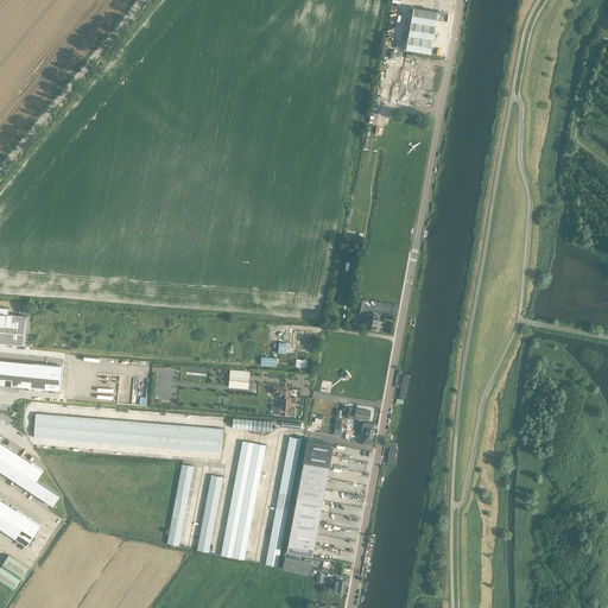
[(406,50),(430,55),(438,12),(413,7),(406,50)]
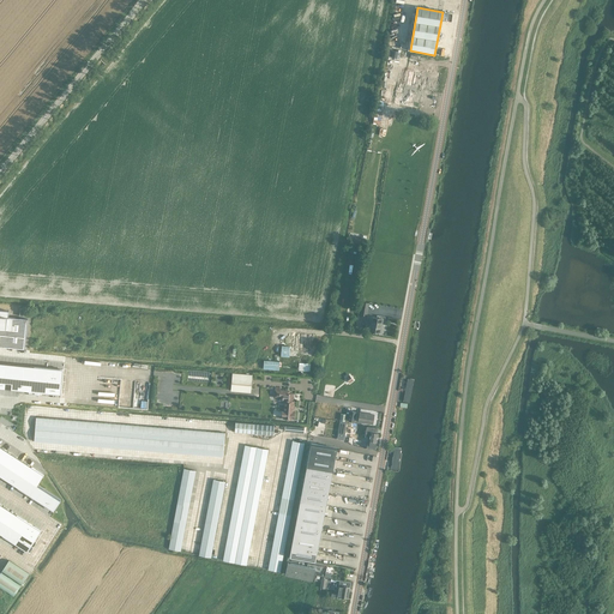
[(415,72),(419,55),(404,53),(396,103),(417,109),(422,91),(416,90),(421,73),(415,72)]
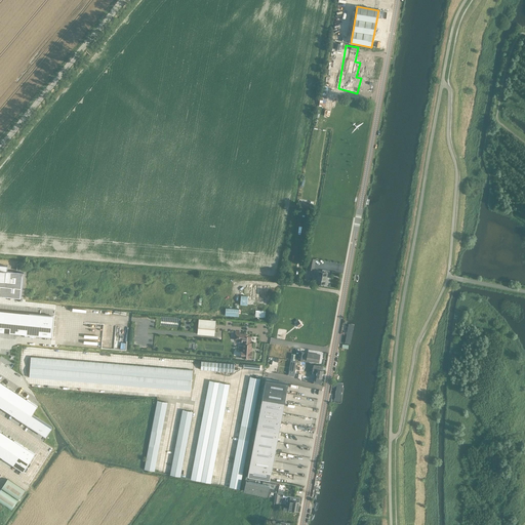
[(362,76),(372,78),(374,79),(375,69),(364,67),(362,76)]
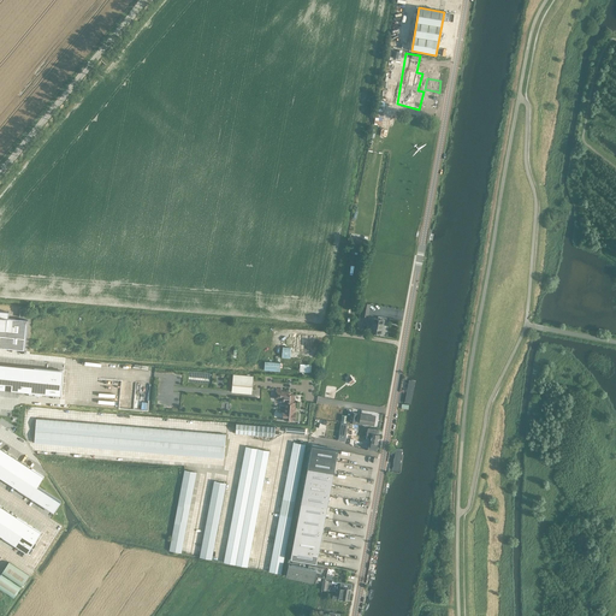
[(0,348),(25,350),(28,320),(9,318),(10,312),(0,311),(0,348)]
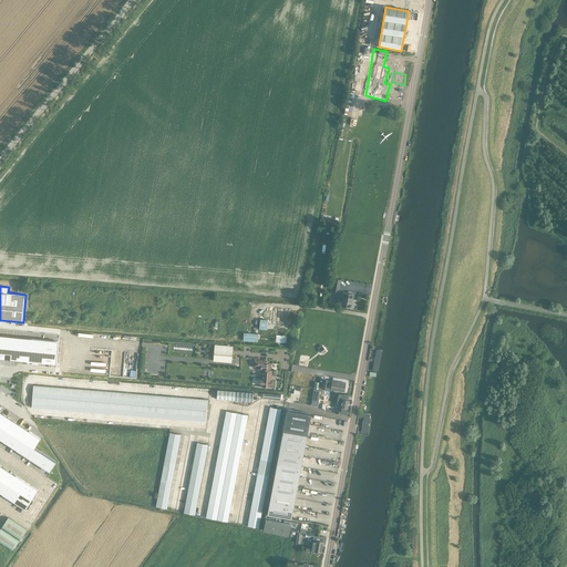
[(352,295),(342,292),(340,305),(351,307),(351,306),(351,305),(352,303),(351,302),(352,298),(351,298),(352,295)]
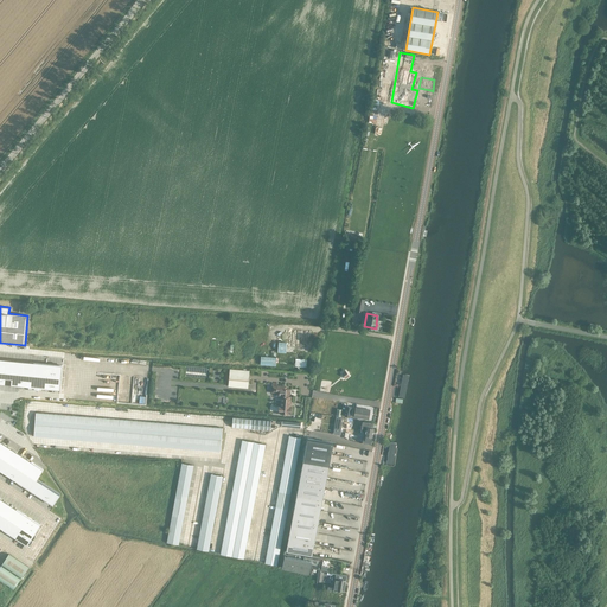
[(296,334),(285,333),(285,340),(296,340),(296,338),(307,338),(308,330),(298,328),(296,334)]
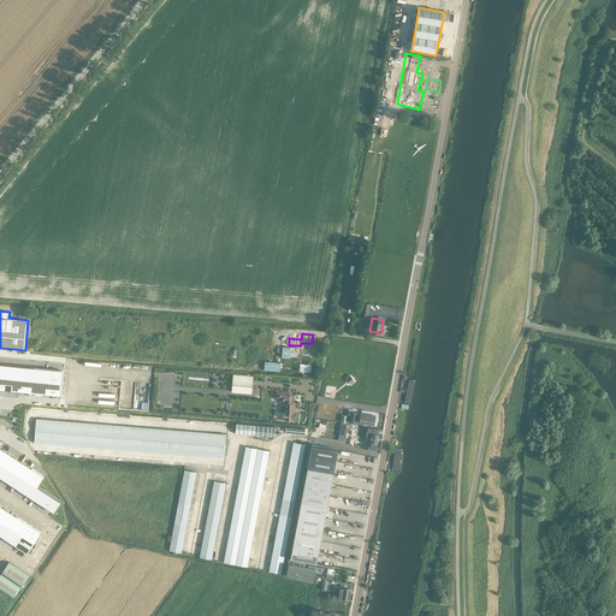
[(298,359),(300,353),(300,348),(283,347),(282,357),(298,359)]
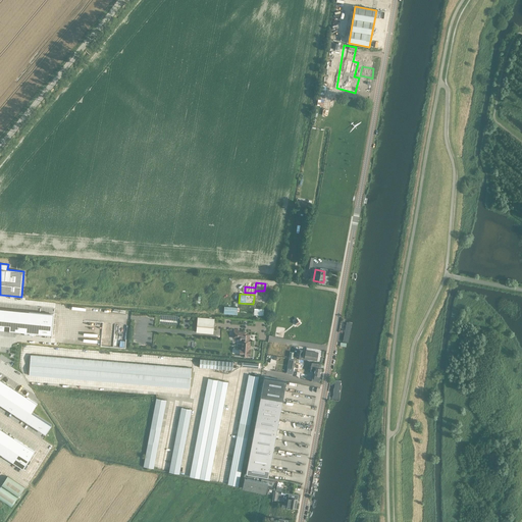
[(213,330),(214,319),(198,317),(197,329),(213,330)]
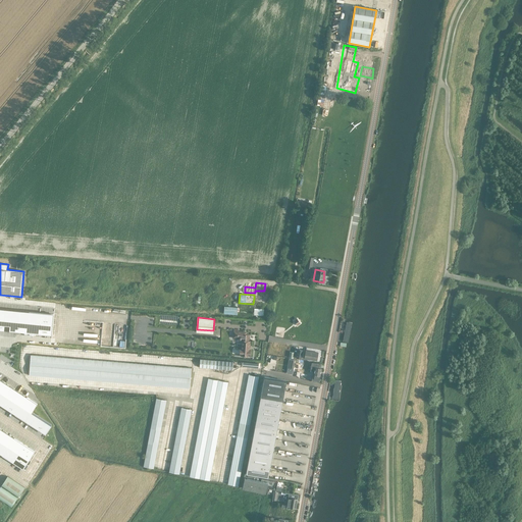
[(354,319),(346,318),(342,343),(349,345),(354,319)]
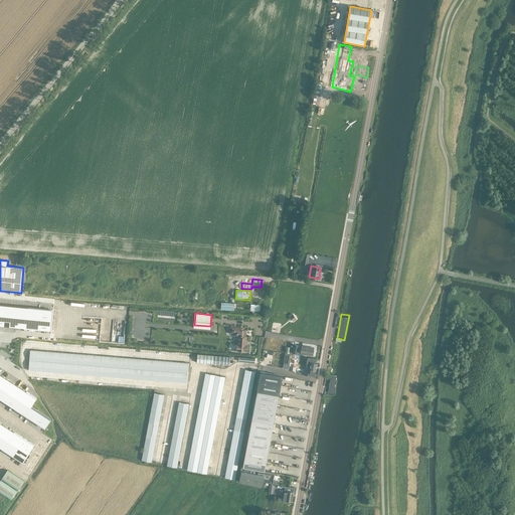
[(246,350),(246,349),(246,328),(235,327),(235,325),(231,325),(230,332),(233,333),(233,335),(238,336),(237,346),(236,346),(236,350),(246,350)]
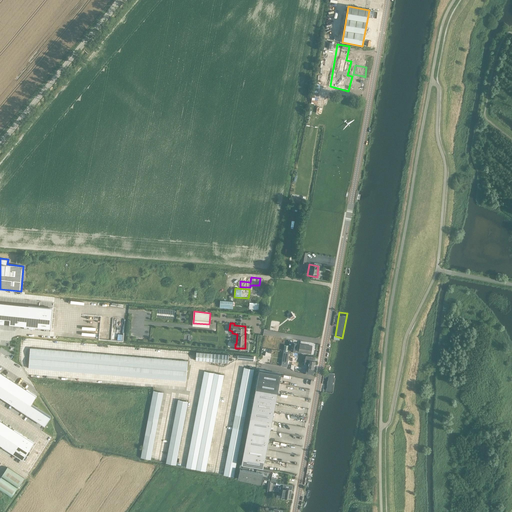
[(312,346),(300,344),(298,351),(311,353),(312,346)]
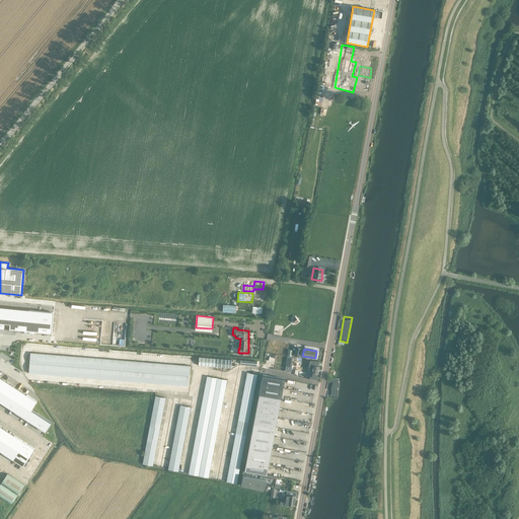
[(189,386),(191,366),(30,353),(29,373),(189,386)]
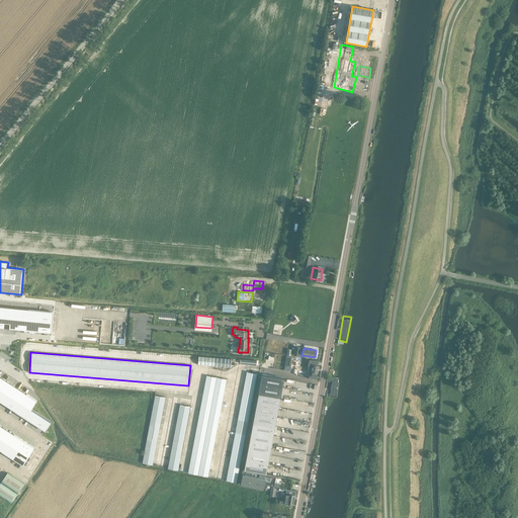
[(198,356),(198,364),(231,367),(232,359),(198,356)]
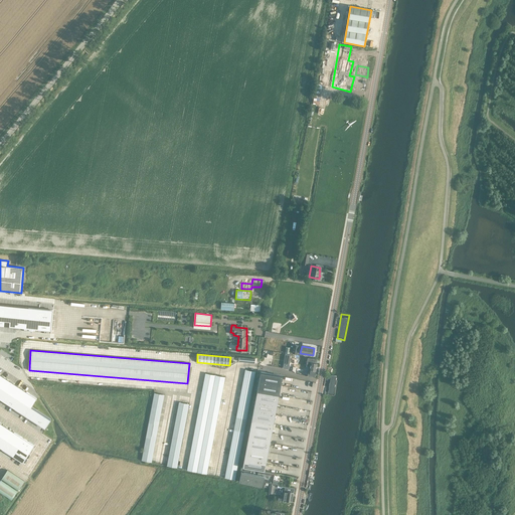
[(308,358),(306,366),(309,366),(309,369),(316,370),(317,363),(316,363),(317,359),(308,358)]
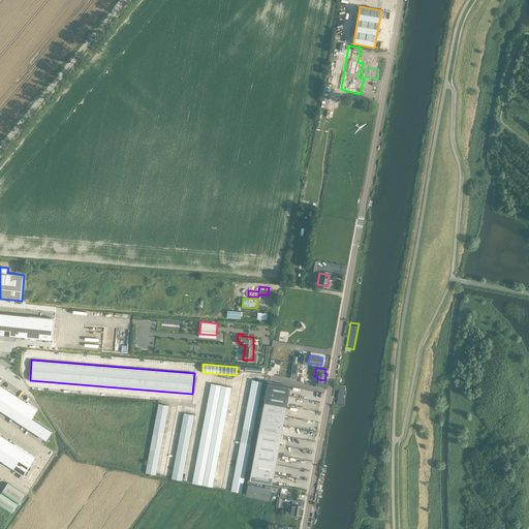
[(262,381),(252,379),(230,490),(241,492),(262,381)]
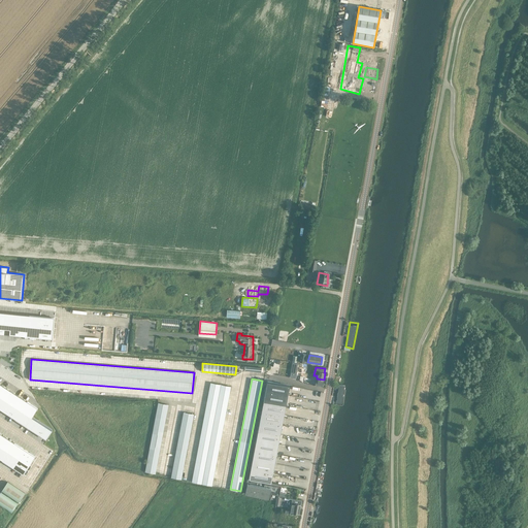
[(317,381),(316,385),(323,387),(324,382),(323,382),(323,381),(324,381),(324,380),(317,378),(316,381),(317,381)]
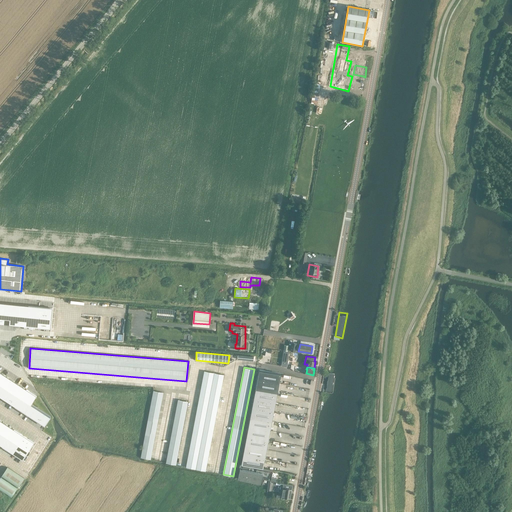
[(241,464),(263,468),(281,374),(259,370),(241,464)]
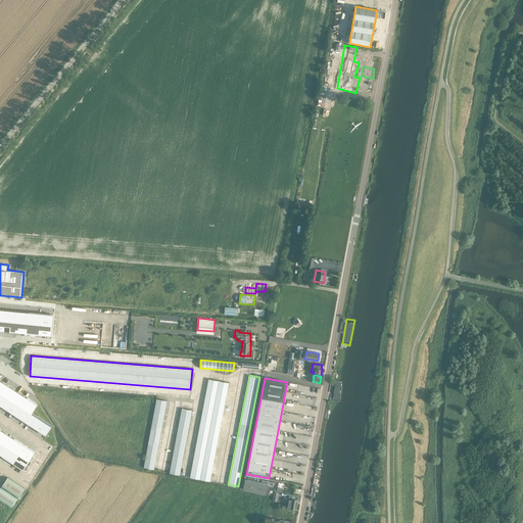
[(229,382),(208,379),(190,477),(210,481),(229,382)]
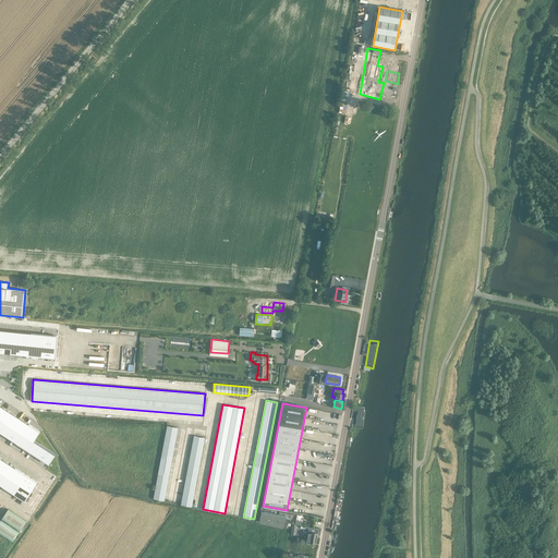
[(358,404),(354,431),(363,432),(367,405),(358,404)]
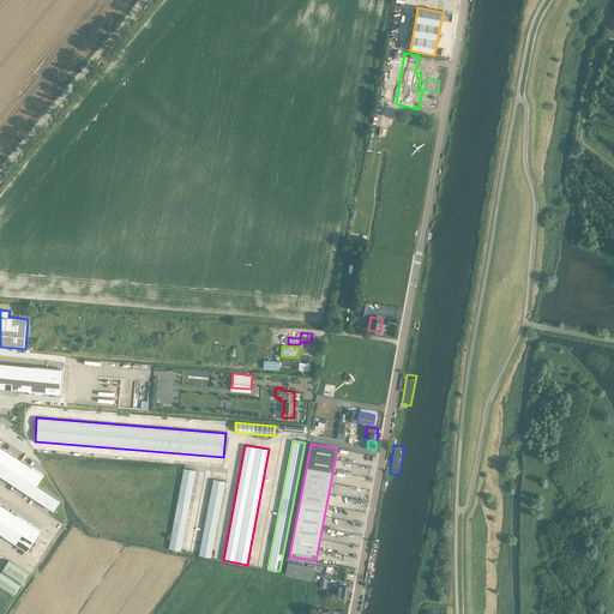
[(10,453),(4,463),(8,467),(16,457),(10,453)]
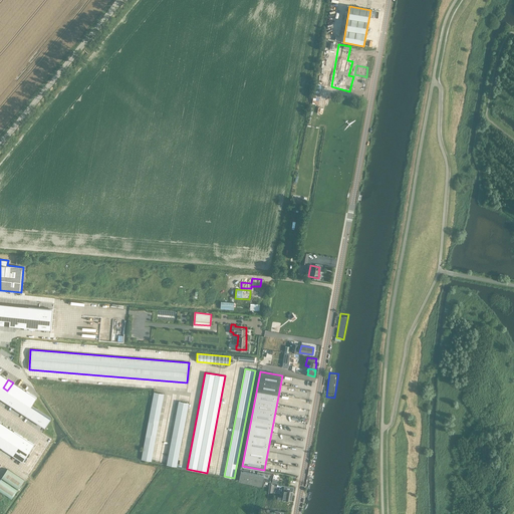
[(13,382),(7,391),(12,394),(18,386),(13,382)]
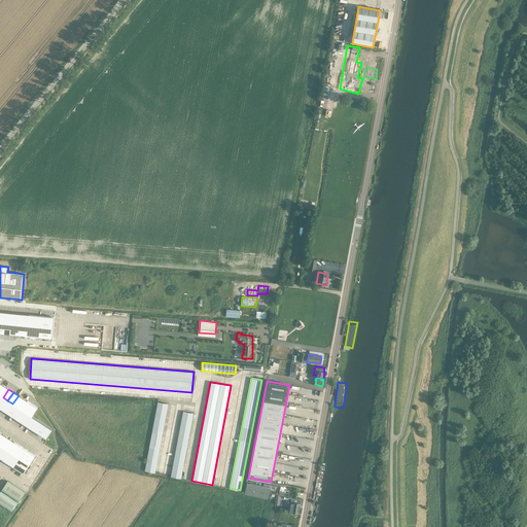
[(19,395),(12,403),(18,407),(24,398),(19,395)]
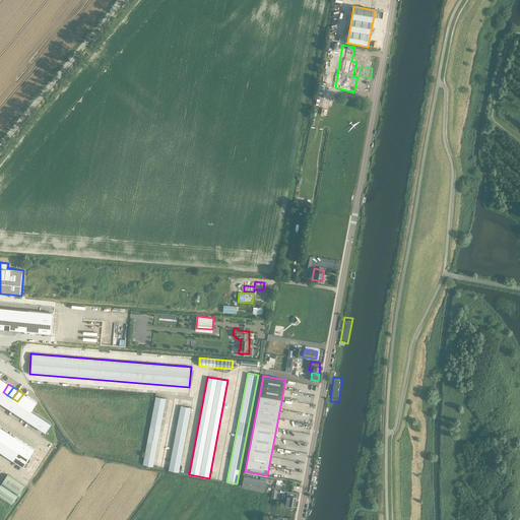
[(23,393),(17,401),(22,405),(27,396),(23,393)]
